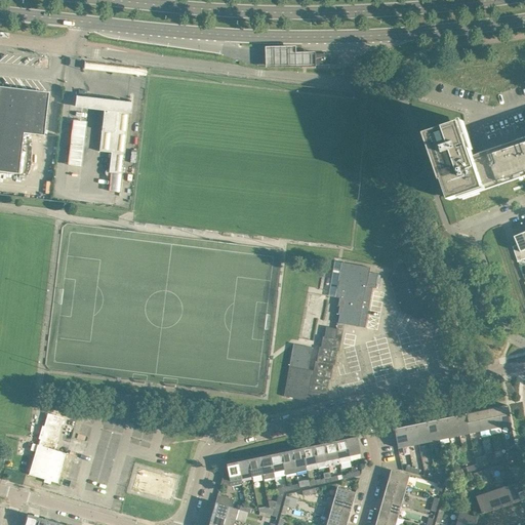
[(297,43),(267,43),(267,63),(313,62),(313,51),(315,51),(315,49),(297,49),(297,43)]
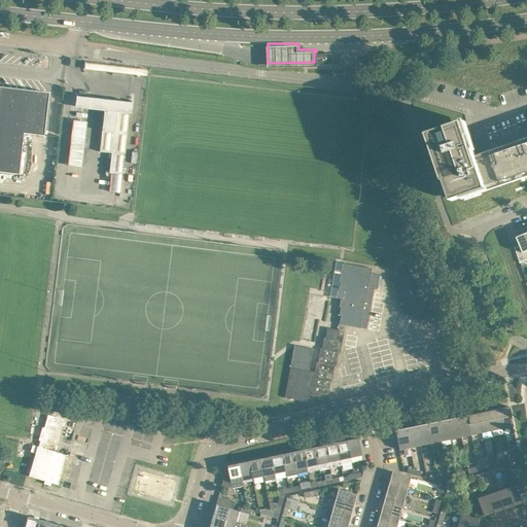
[(331,63),(331,59),(331,51),(316,51),(314,51),(314,62),(314,63),(331,63)]
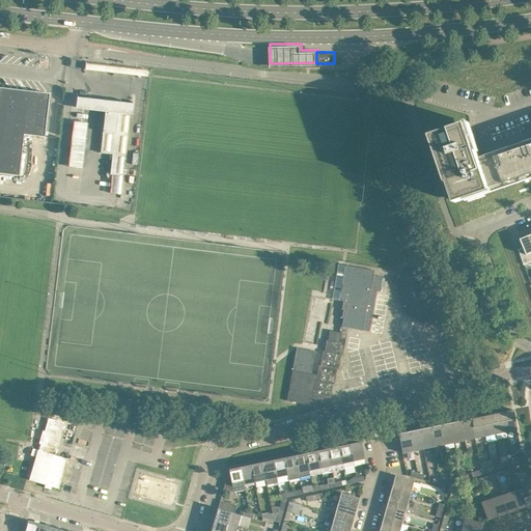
[(0,87),(0,173),(19,176),(23,135),(44,137),(49,93),(0,87)]
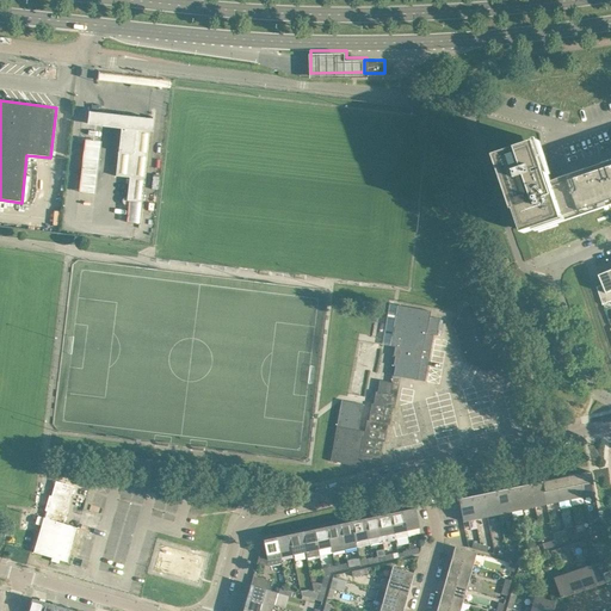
[(88,112),(87,125),(102,127),(121,129),(115,176),(129,178),(127,197),(125,197),(124,197),(123,197),(123,198),(122,198),(122,199),(122,201),(122,202),(122,203),(123,204),(124,205),(125,205),(127,205),(128,205),(129,205),(130,204),(131,202),(142,203),(141,204),(142,204),(150,133),(152,133),(153,119),(152,119),(133,117),(131,117),(127,115),(123,113),(122,116),(104,113),(104,111),(98,111),(92,112),(88,112)]
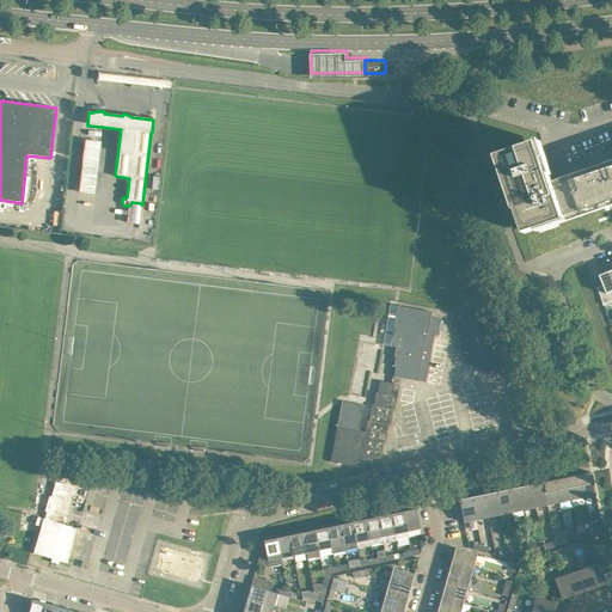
[(83,164),(98,165),(101,142),(85,141),(83,164)]
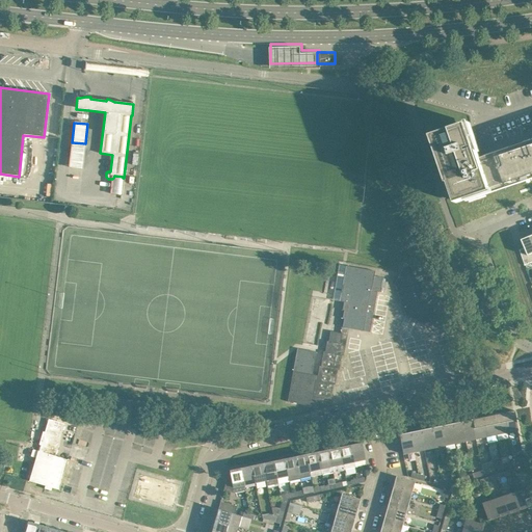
[(531,140),(480,158),(478,153),(480,152),(472,128),(470,123),(433,135),(439,150),(451,186),(452,191),(456,204),(459,203),(466,200),(467,201),(467,202),(531,179),(531,140)]
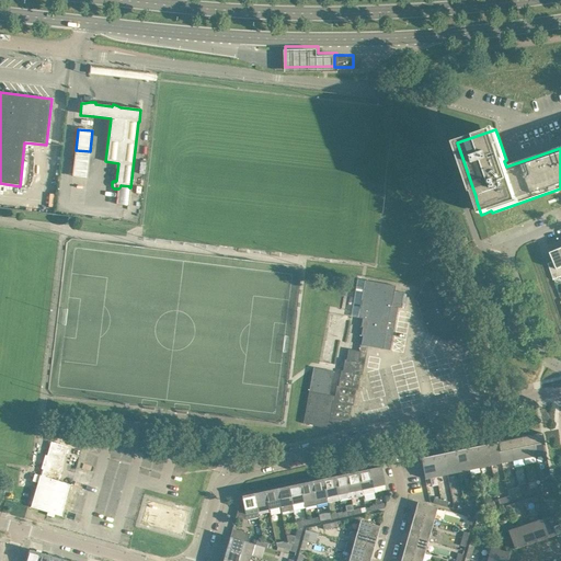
[(73,176),(87,179),(89,157),(76,156),(73,176)]
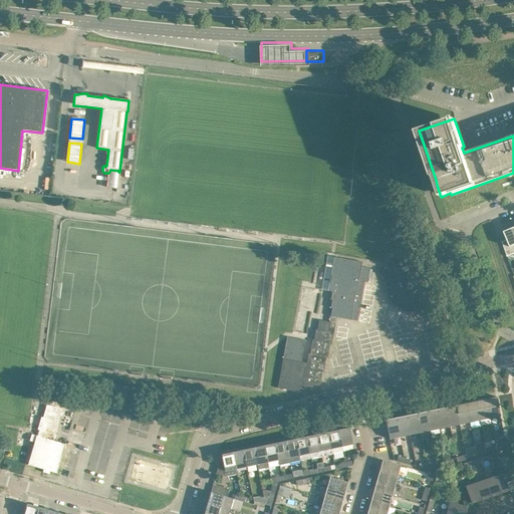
[(501,242),(507,256),(508,256),(507,255),(512,252),(513,254),(513,252),(513,251),(513,227),(513,228),(504,232),(507,240),(503,242),(503,241),(501,242)]
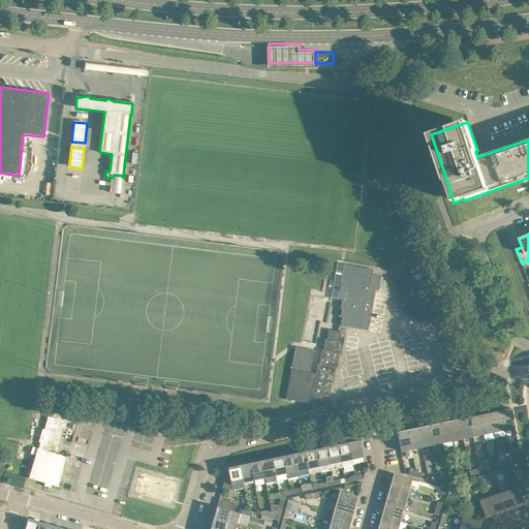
[(343,265),(342,273),(340,283),(342,283),(340,291),(342,292),(340,300),(342,301),(340,309),(342,309),(340,317),(342,317),(340,325),(361,329),(362,324),(368,327),(375,289),(377,290),(380,276),(372,274),(372,270),(343,265)]
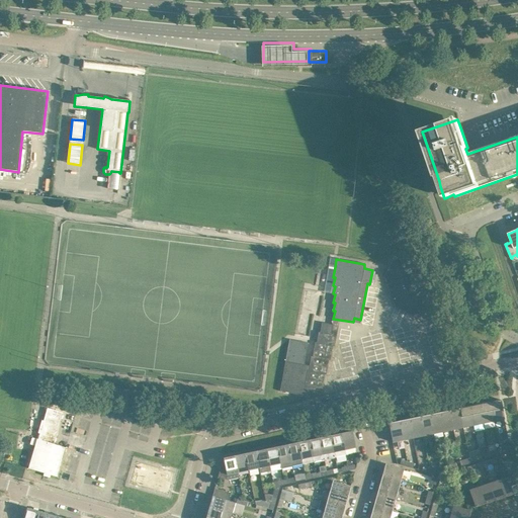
[(311,356),(309,366),(304,365),(308,343),(289,339),(285,361),(279,392),(303,396),(303,394),(314,396),(315,387),(322,389),(324,374),(326,374),(329,360),(330,360),(332,346),(334,347),(338,326),(322,323),(320,332),(318,332),(317,342),(315,342),(312,356),(311,356)]
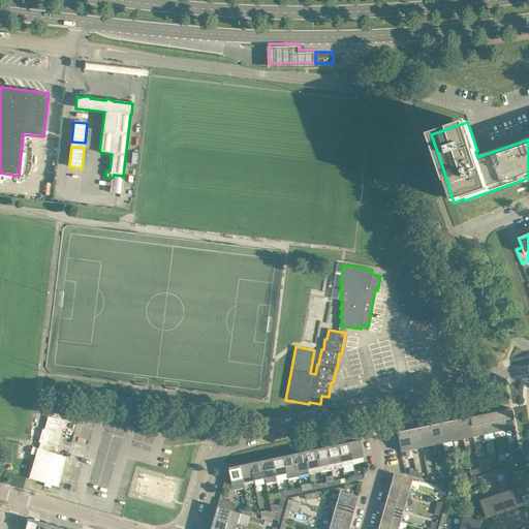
[(504,430),(515,428),(510,408),(500,410),(504,430)]
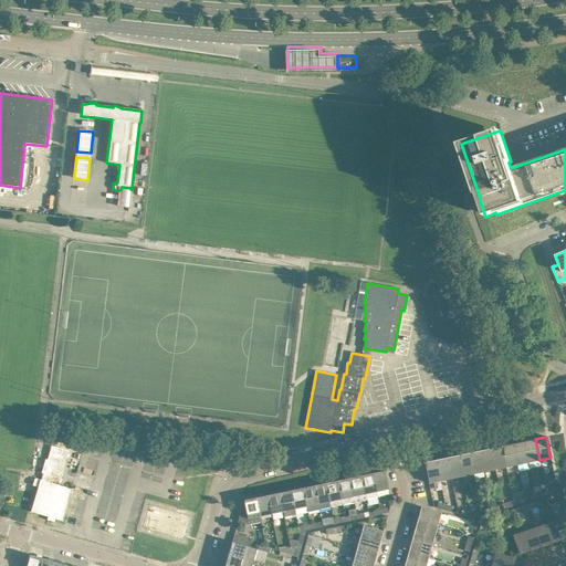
[(540,460),(535,439),(524,441),(528,462),(540,460)]
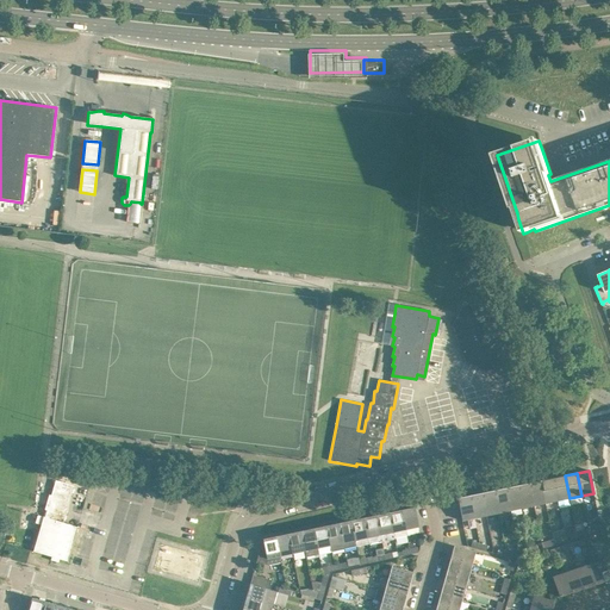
[(570,498),(565,475),(552,478),(558,500),(570,498)]
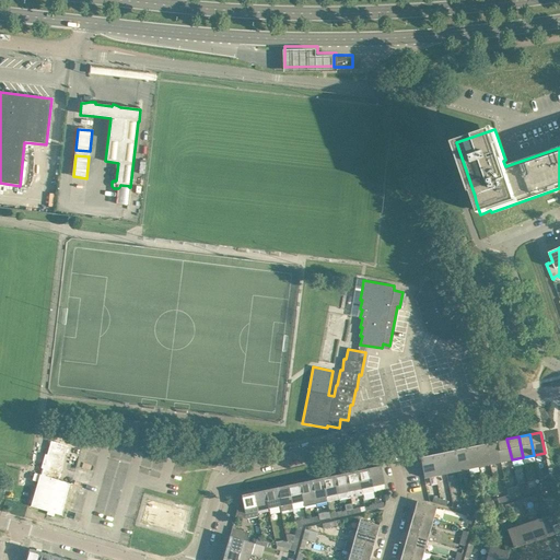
[(512,459),(506,439),(496,441),(500,462),(512,459)]
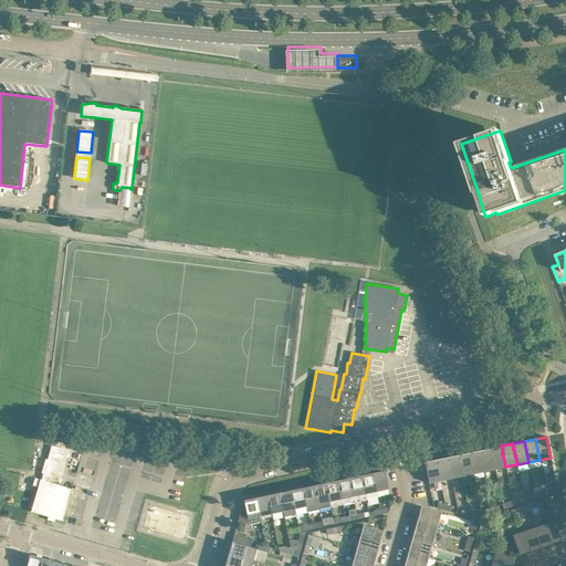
[(63,521),(72,490),(59,485),(69,451),(51,446),(48,460),(45,459),(41,473),(43,473),(41,480),(40,480),(40,481),(34,479),(33,485),(38,486),(31,512),(48,517),(48,520),(54,522),(54,519),(63,521)]
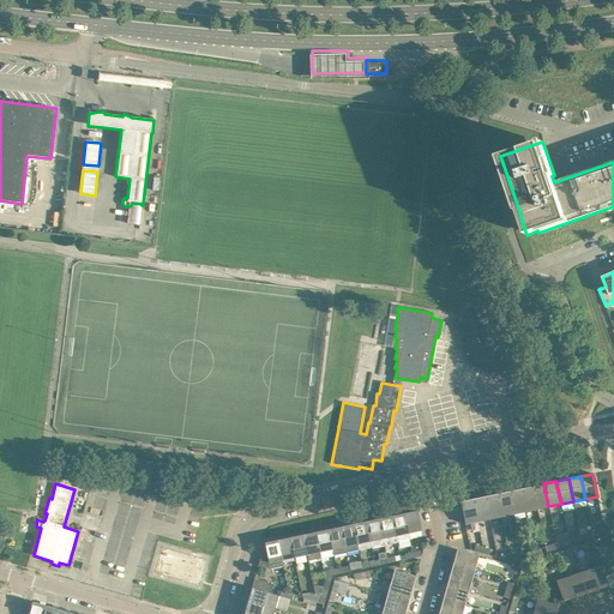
[(548,506),(543,483),(543,485),(533,487),(536,509),(548,506)]
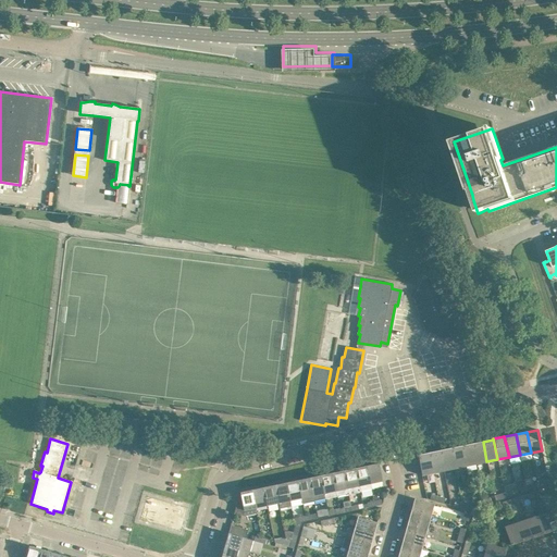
[(486,461),(483,442),(472,444),(475,463),(486,461)]
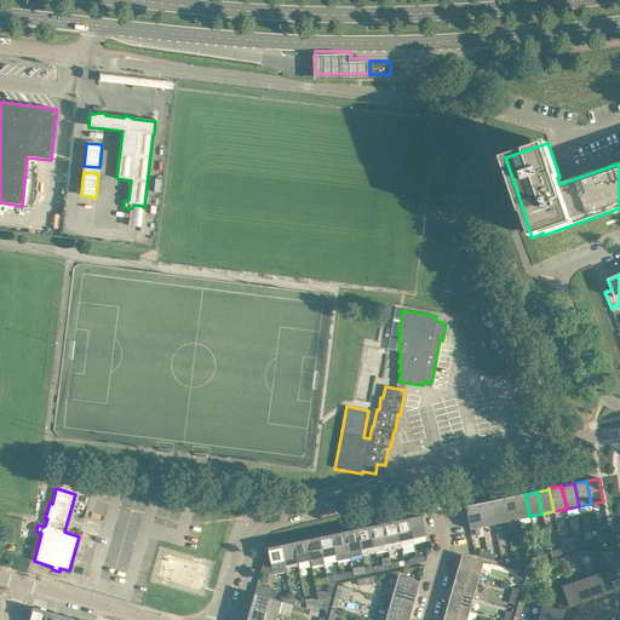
[(529,516),(526,494),(512,497),(517,520),(529,516)]
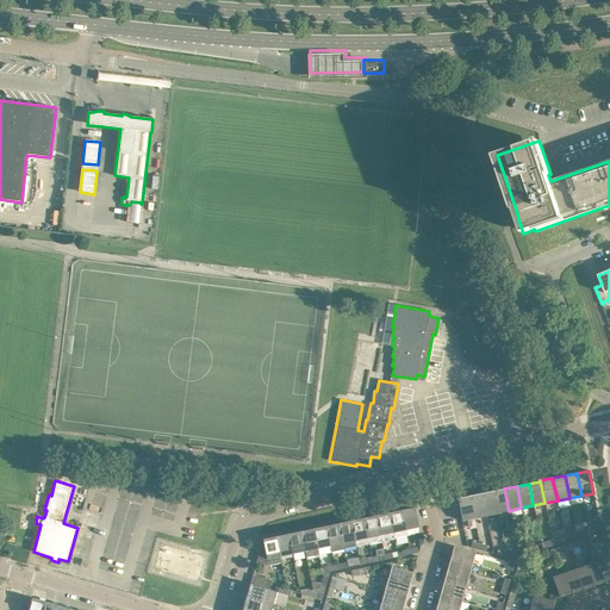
[(509,511),(504,489),(492,491),(497,514),(509,511)]
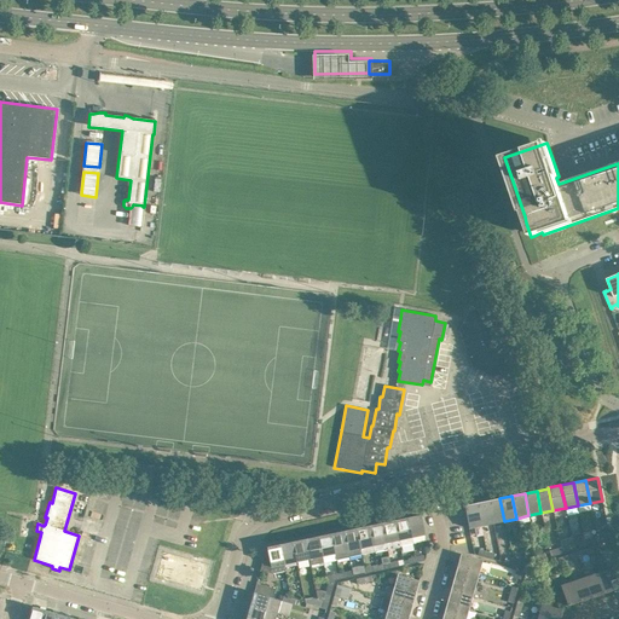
[(504,521),(499,498),(487,502),(492,524),(504,521)]
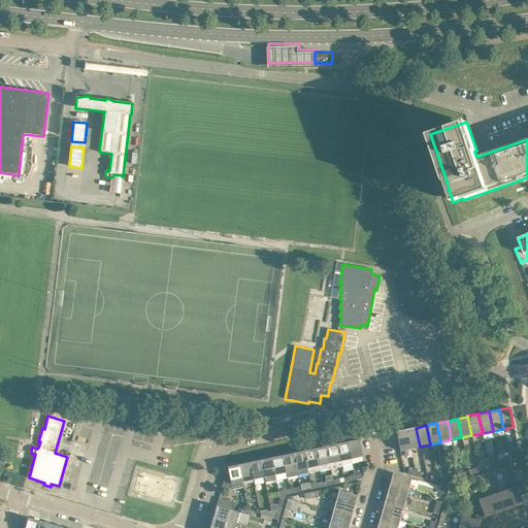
[(420,447),(416,428),(405,430),(409,449),(420,447)]
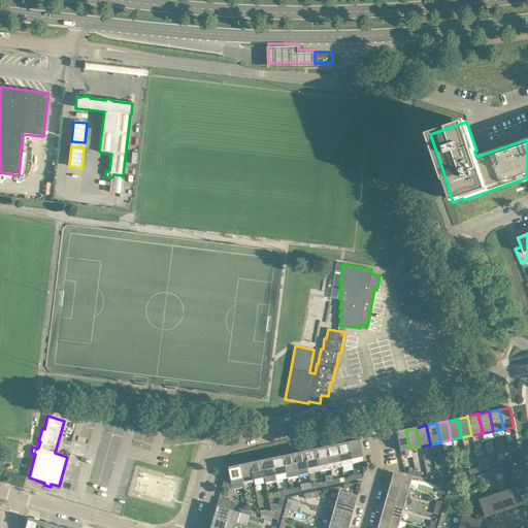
[(409,449),(405,430),(396,432),(399,451),(409,449)]
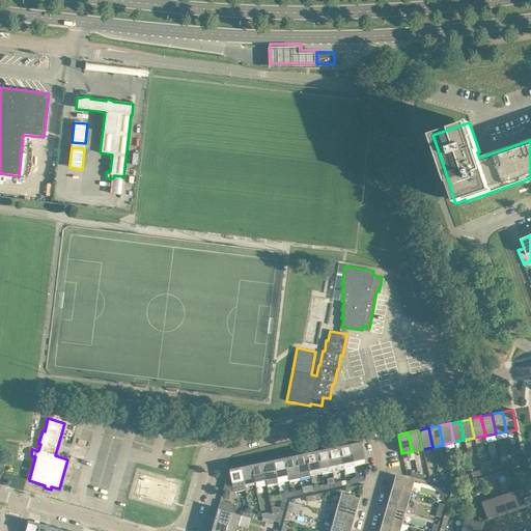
[(353,462),(364,458),(360,442),(350,444),(353,462)]
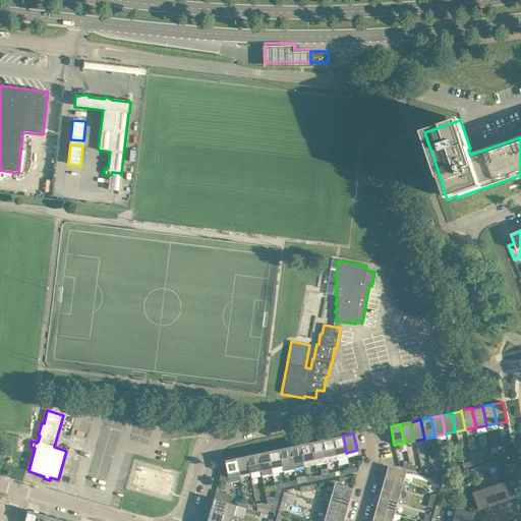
[(347,458),(346,453),(343,436),(332,439),(337,460),(347,458)]
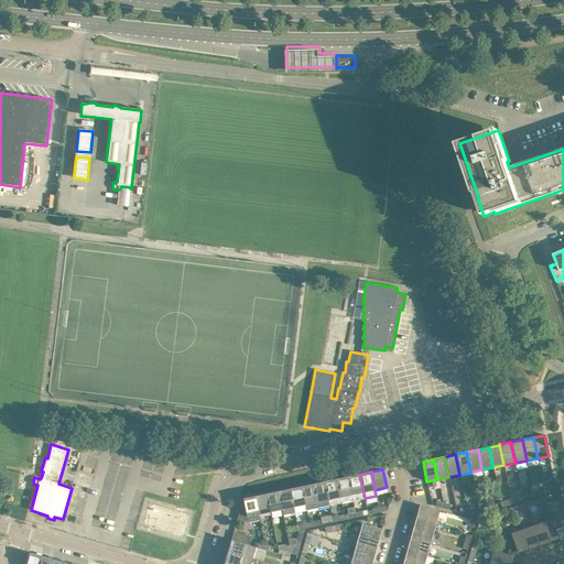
[(359,475),(347,477),(353,500),(365,498),(359,475)]
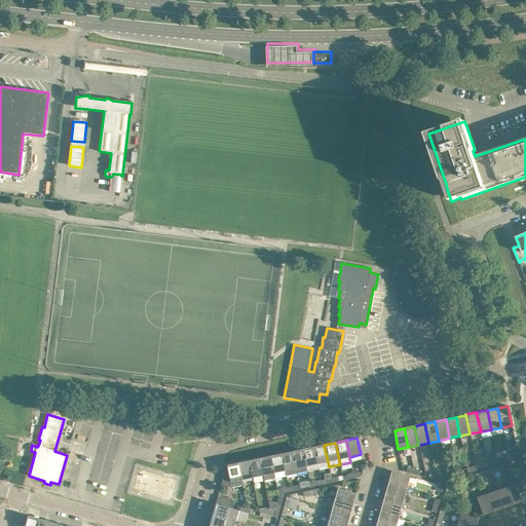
[(324,445),(313,447),(317,468),(329,466),(324,445)]
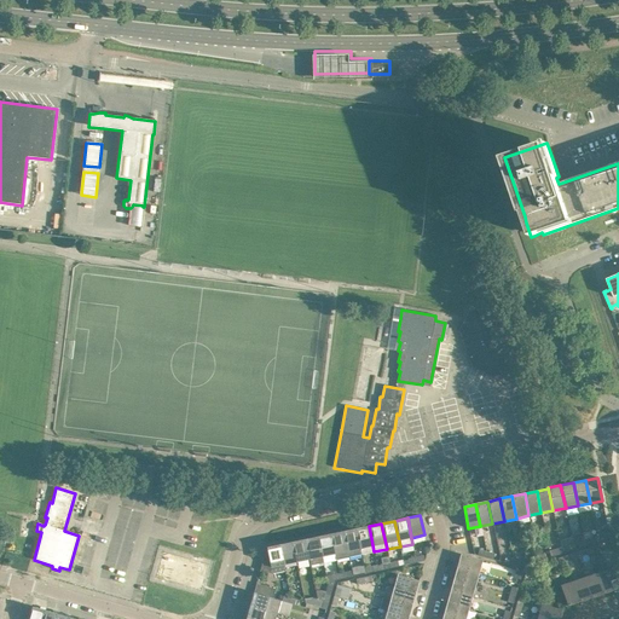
[(374,551),(369,526),(356,528),(362,555),(374,551)]
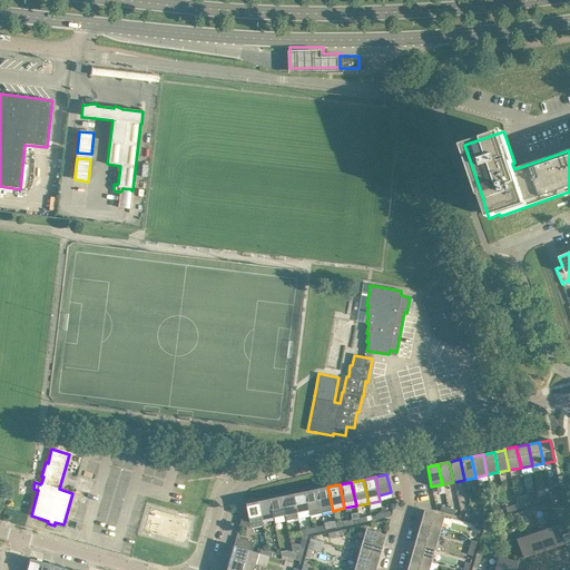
[(327,487),(316,490),(321,513),(333,511),(327,487)]
